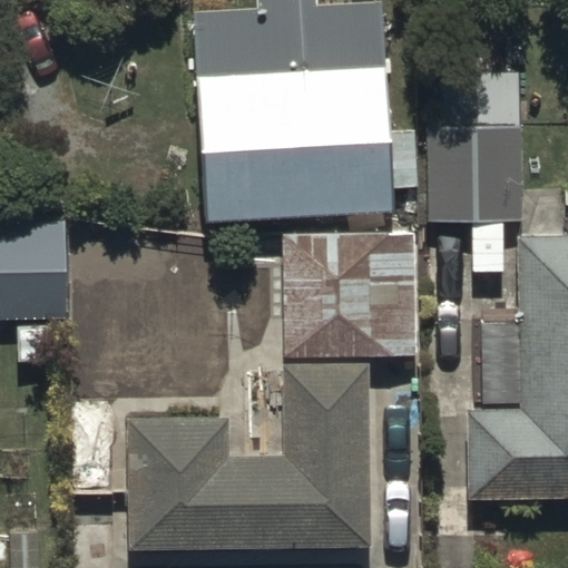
[(191,9),(199,223),(397,215),(388,1),(316,3),(315,0),(256,0),(256,7),(191,9)]
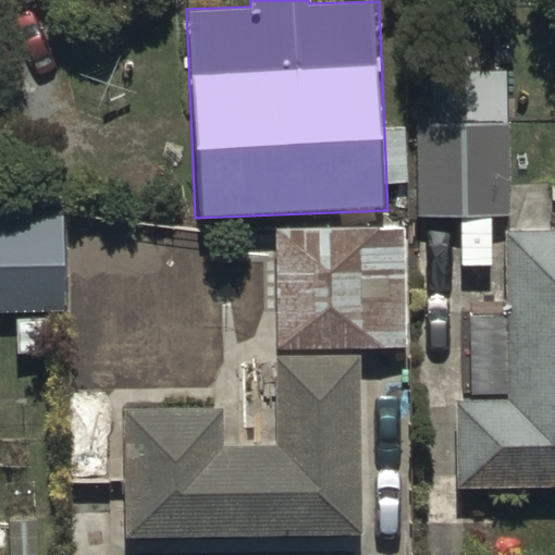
[(433,125),(418,126),(418,217),(512,217),(512,123),(472,123),(472,76),(433,76),(433,125)]
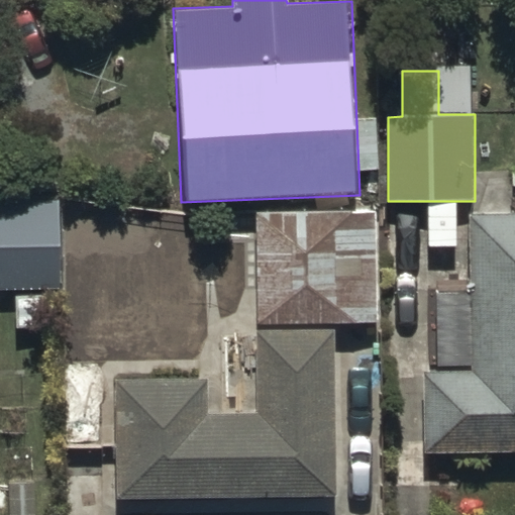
[(61,201),(0,199),(0,266),(59,268),(61,201)]
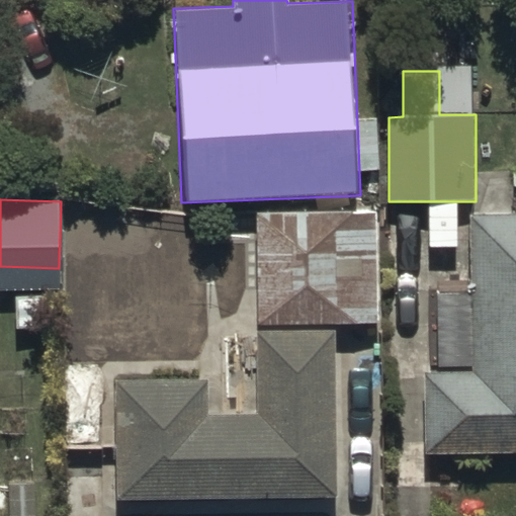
[(376,211),(254,210),(254,324),(375,324),(376,211)]
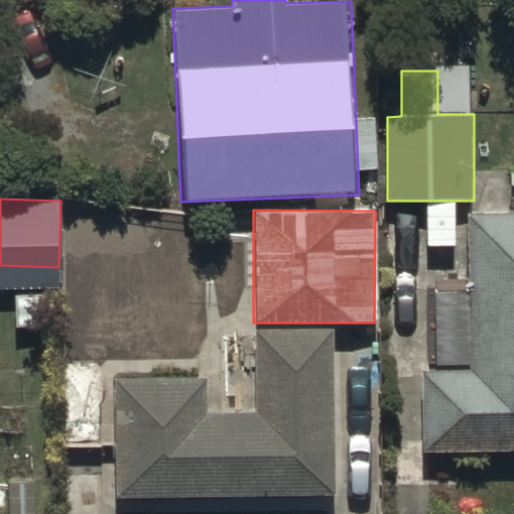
[(513,451),(513,215),(467,216),(467,289),(434,289),(435,372),(421,372),(422,452),(513,451)]
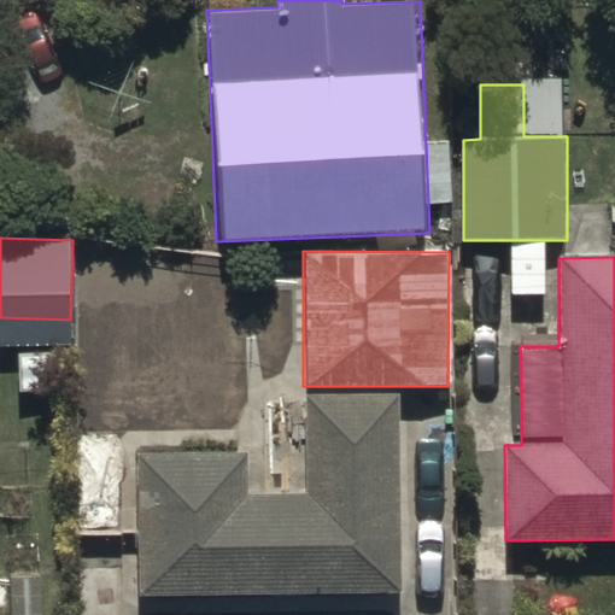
[(135,452),(136,596),(402,593),(399,394),(304,394),(305,495),(244,496),(244,452),(135,452)]
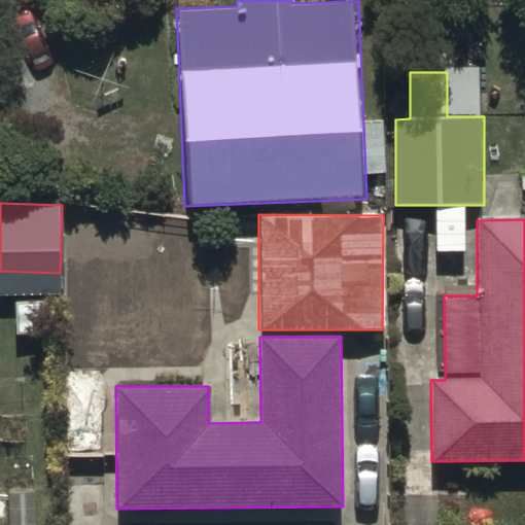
All buildings are outlined.
